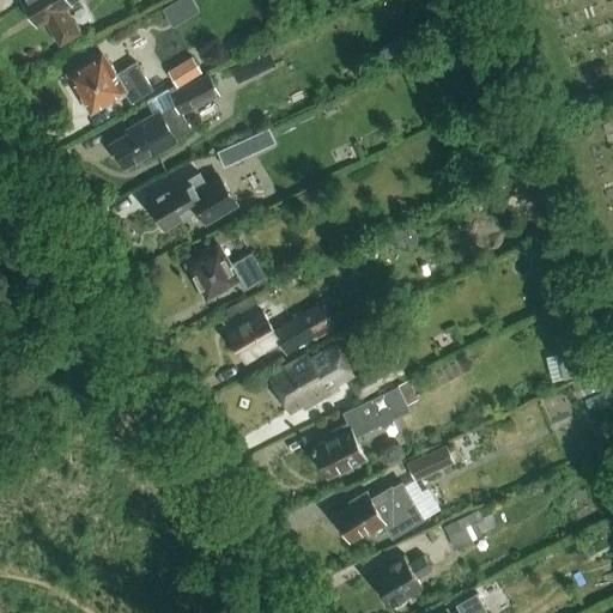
[(71,4),(76,0),(23,0),(38,24),(46,20),(60,44),(80,32),(66,8),(72,5),(71,4)]
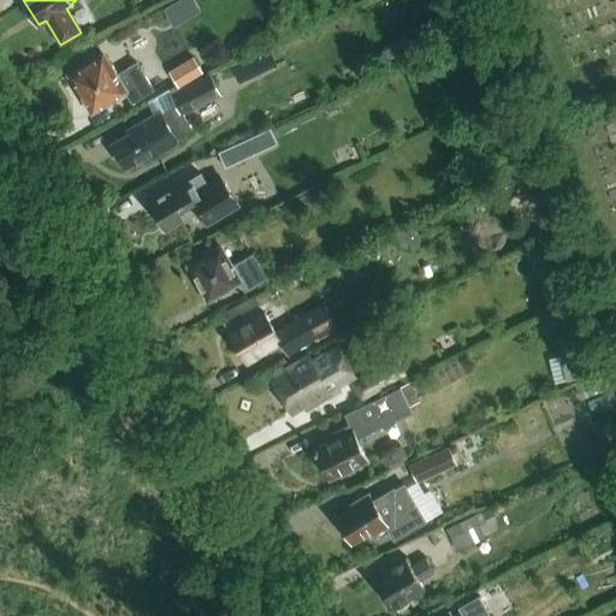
[(134,104),(155,90),(137,63),(118,73),(113,64),(111,66),(104,54),(70,75),(72,78),(72,82),(76,89),(80,90),(84,99),(84,102),(88,107),(90,108),(93,112),(111,100),(112,102),(126,93),(134,104)]
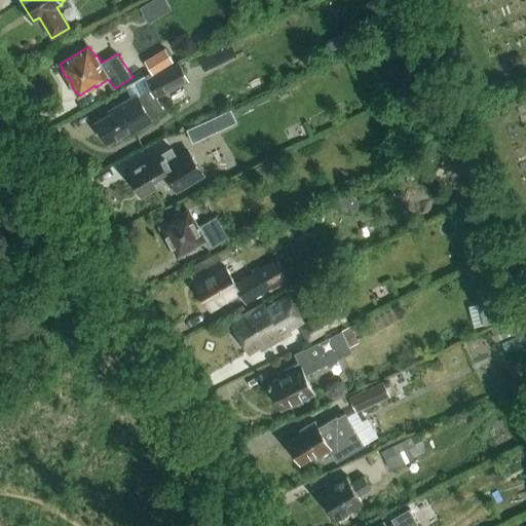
[(145,60),(153,74),(173,63),(164,48),(145,60)]
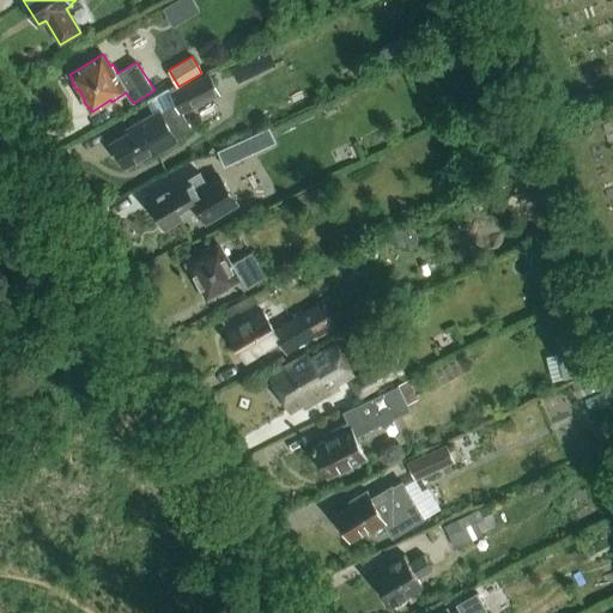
[(128,133),(110,143),(125,167),(141,157),(144,161),(177,144),(175,139),(190,129),(182,113),(219,93),(210,74),(171,95),(174,101),(176,105),(161,114),(159,111),(153,114),(126,129),(128,133)]
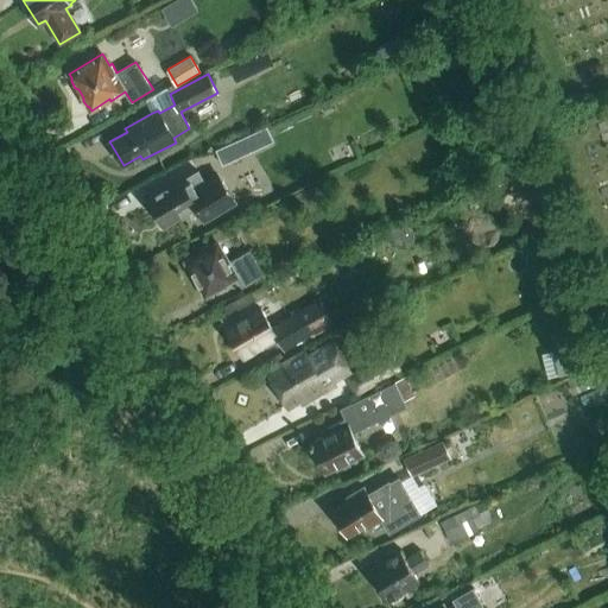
[(223,165),(253,152),(245,133),(215,146),(223,165)]
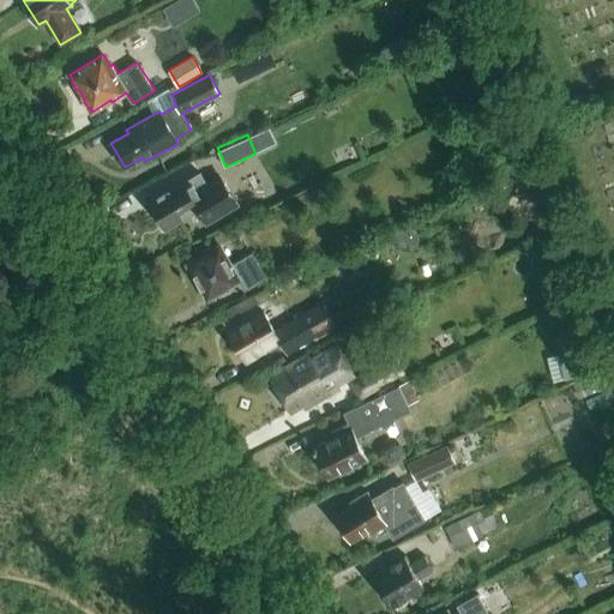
[(220,174),(205,182),(200,173),(184,182),(184,181),(149,203),(166,229),(197,211),(206,227),(240,206),(220,174)]
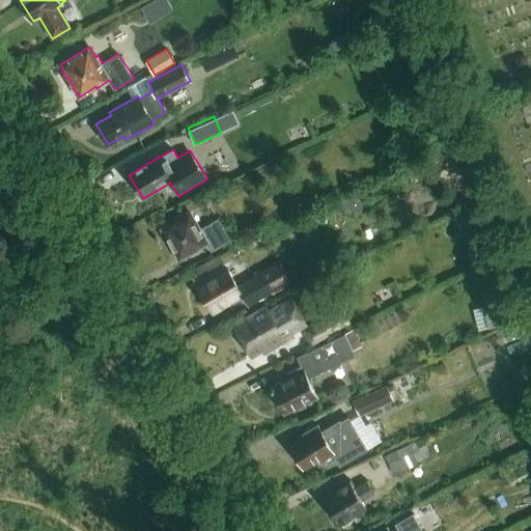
[(281,160),(260,169),(264,179),(285,170),(281,160)]
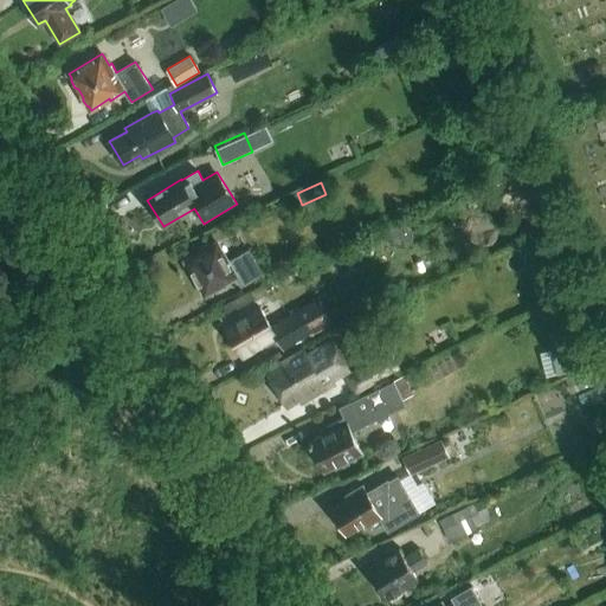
[(548,211),(522,219),(527,234),(553,225),(548,211)]
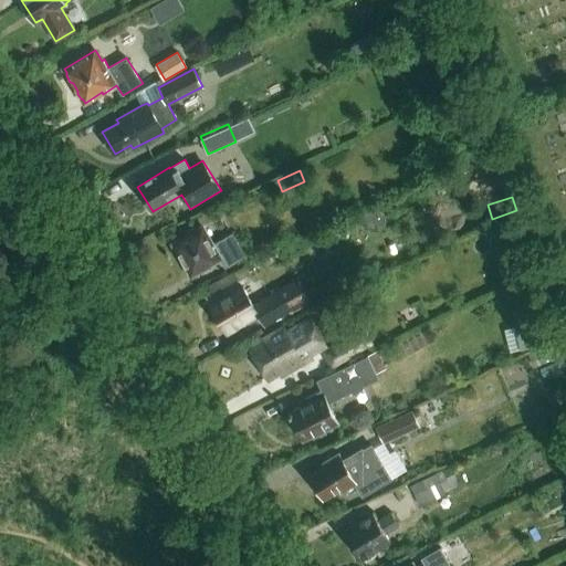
[(226,269),(245,258),(232,234),(212,245),(202,228),(174,244),(191,275),(220,259),(226,269)]
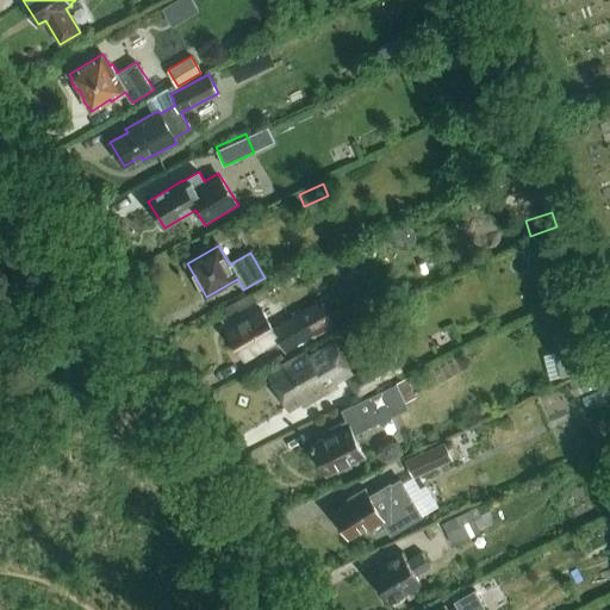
[(286,352),(312,336),(315,340),(335,327),(321,303),(274,330),(263,311),(229,331),(231,335),(231,338),(235,346),(238,347),(242,354),(261,343),(262,347),(278,337),(286,352)]
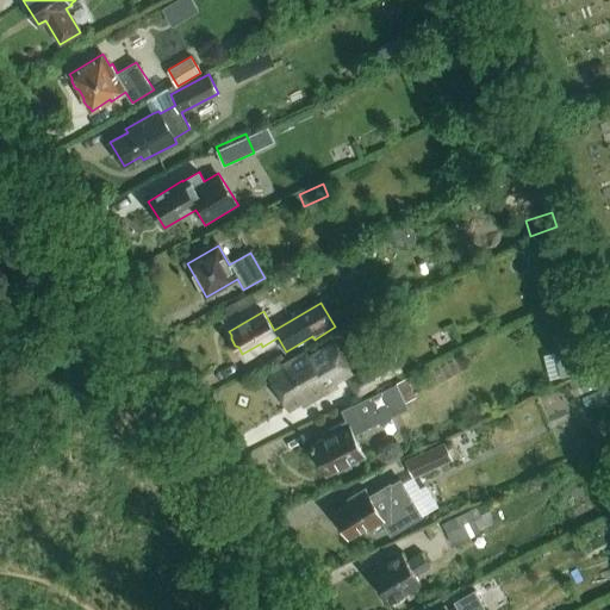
[(305,406),(341,385),(338,380),(353,372),(332,340),(307,355),(304,350),(268,373),(290,408),(302,400),(305,406)]
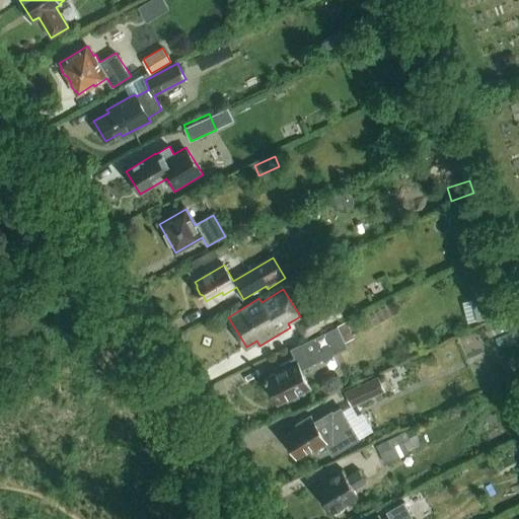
[(489,294),(472,298),(477,319),(495,314),(489,294)]
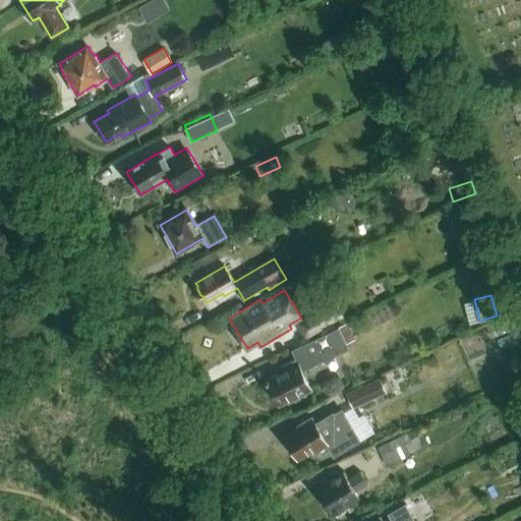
[(344,317),(342,314),(333,299),(294,323),(304,341),(344,317)]
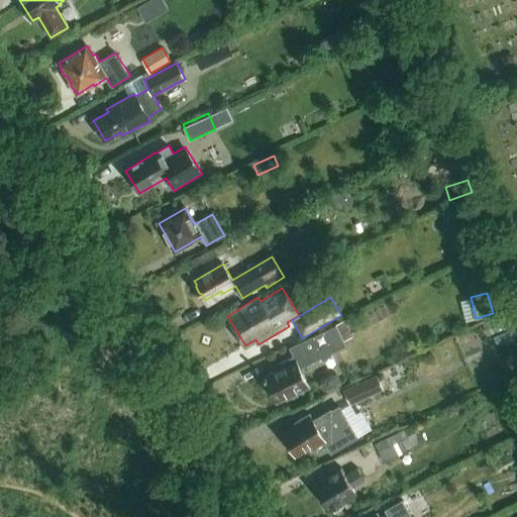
[(496,331),(512,324),(507,313),(491,321),(496,331)]
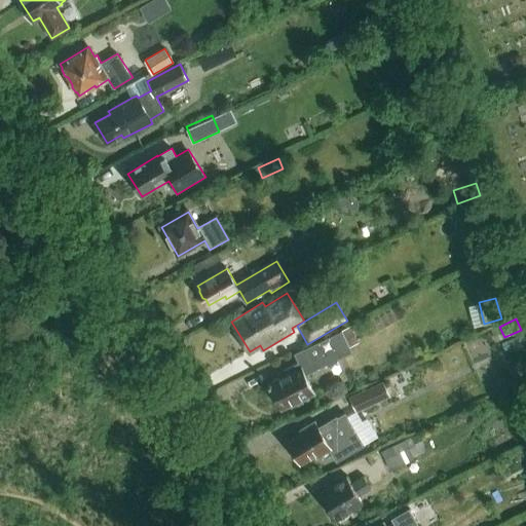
[(341,332),(329,338),(295,354),(299,364),(284,371),(286,375),(268,383),(280,409),(313,393),(305,375),(339,359),(351,352),(341,332)]
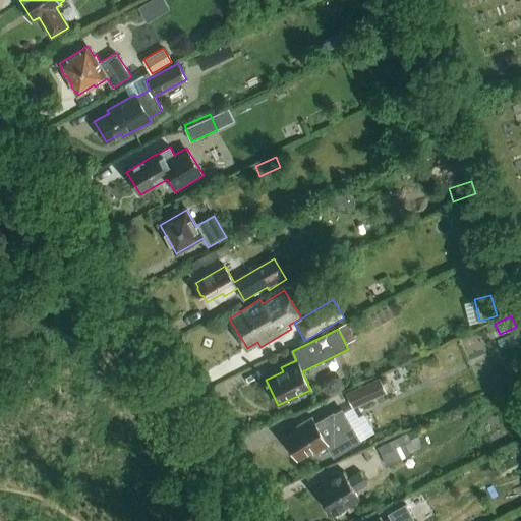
[(386,392),(379,378),(346,393),(353,408),(386,392)]
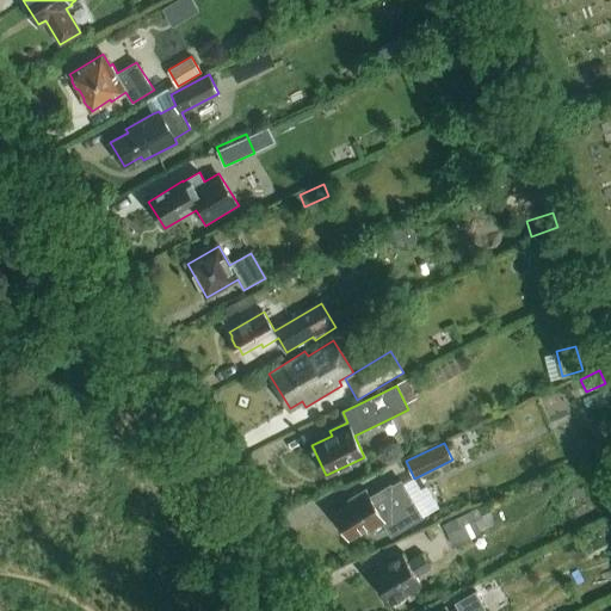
[(401,480),(390,486),(370,498),(365,491),(349,500),(351,504),(334,513),(350,538),(366,529),(368,532),(382,524),(390,538),(424,518),(401,480)]
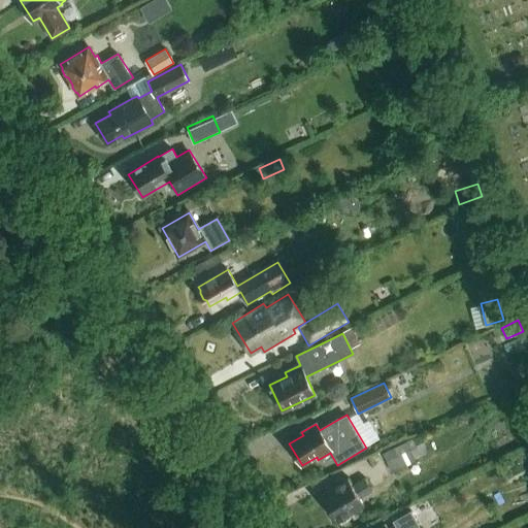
[(416,446),(413,439),(383,454),(392,473),(417,462),(415,458),(428,452),(423,441),(416,446)]
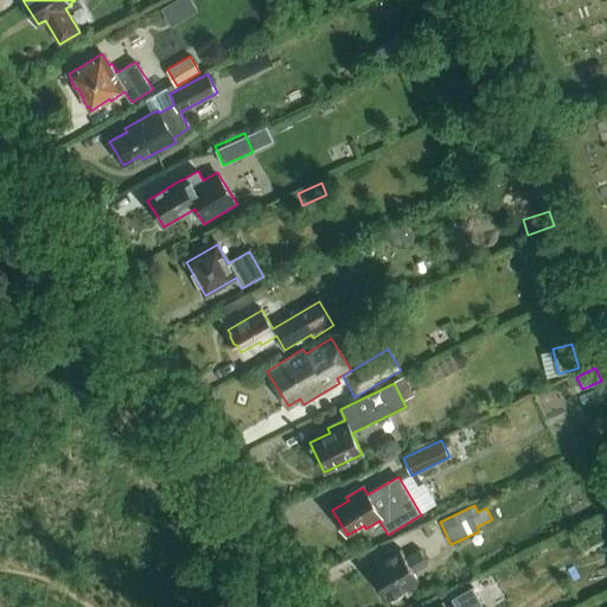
[(414,573),(427,563),(420,550),(406,560),(401,550),(368,570),(387,600),(419,581),(414,573)]
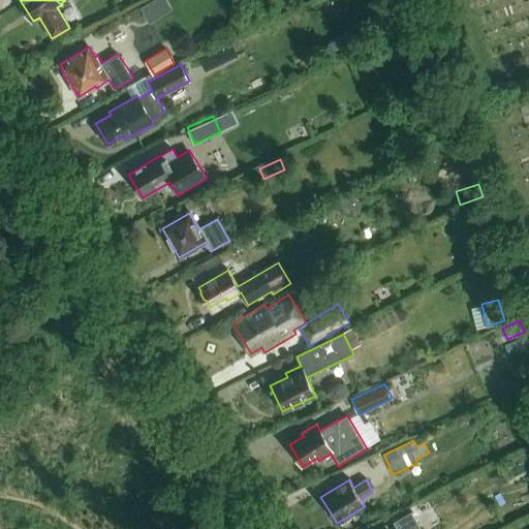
[(389,528),(387,527),(383,528),(422,528),(413,512),(395,523),(398,528),(389,528)]
